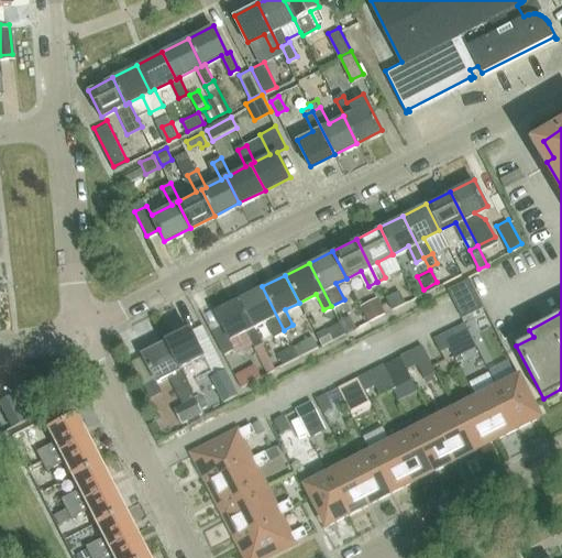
[(474,290),(466,275),(445,285),(453,301),(474,290)]
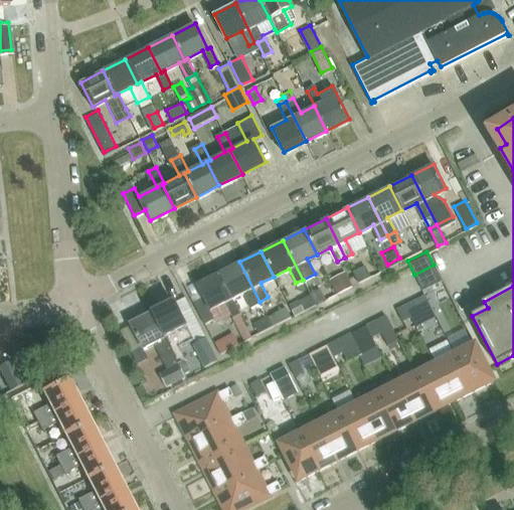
[(260,302),(239,262),(218,273),(231,298),(242,292),(250,306),(253,305),(260,302)]
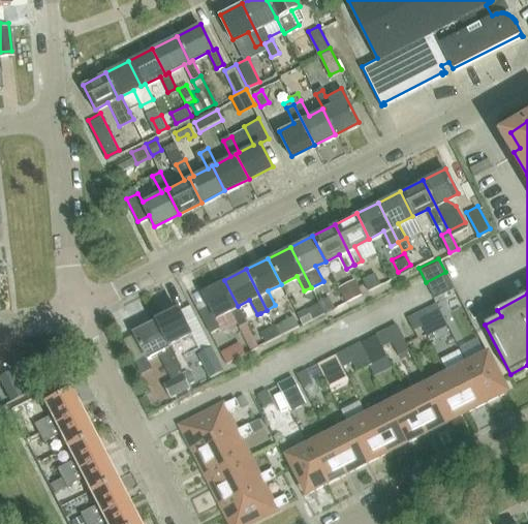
[(378,282),(373,270),(361,276),(366,287),(378,282)]
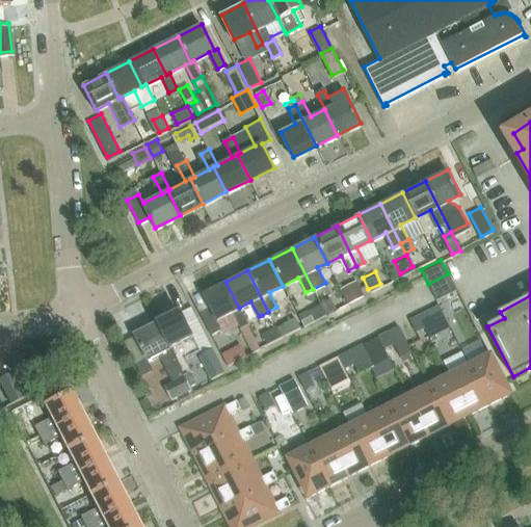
[(239,308),(226,282),(204,293),(210,305),(200,310),(210,333),(221,327),(217,319),(232,312),(239,325),(246,322),(239,308)]
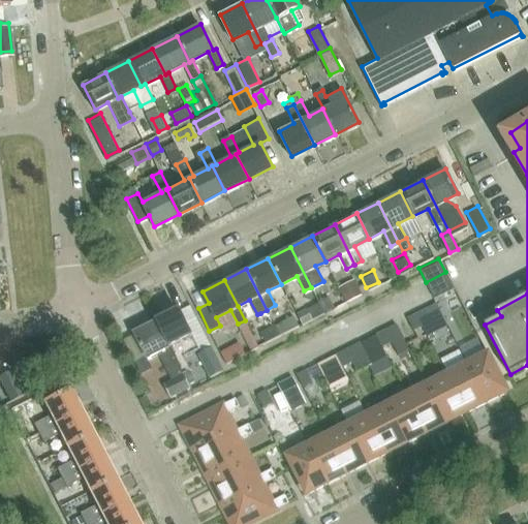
[(346,299),(361,291),(354,280),(340,287),(346,299)]
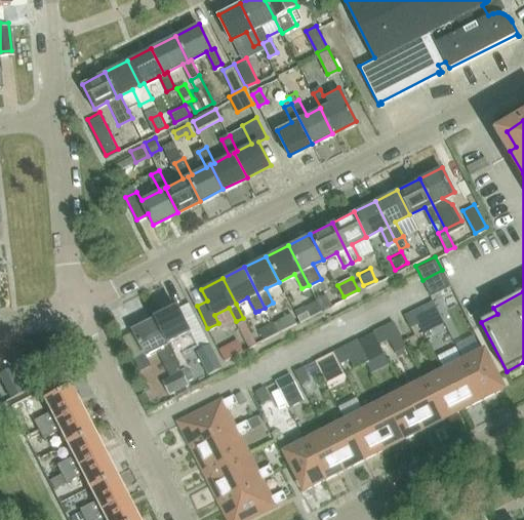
[(325,292),(315,297),(320,309),(330,304),(325,292)]
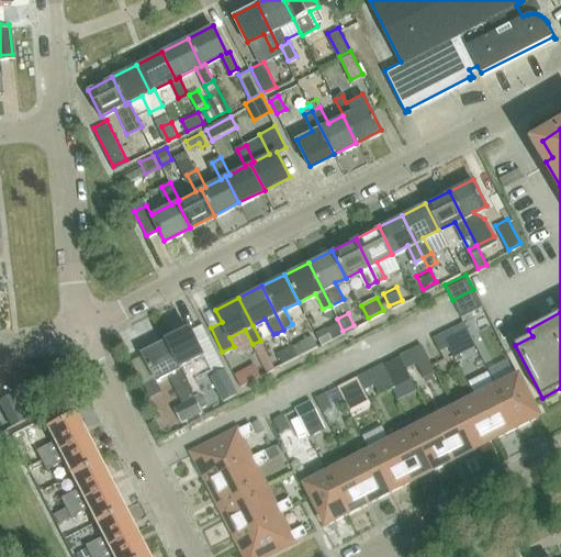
[(343,331),(337,319),(325,325),(332,336),(343,331)]
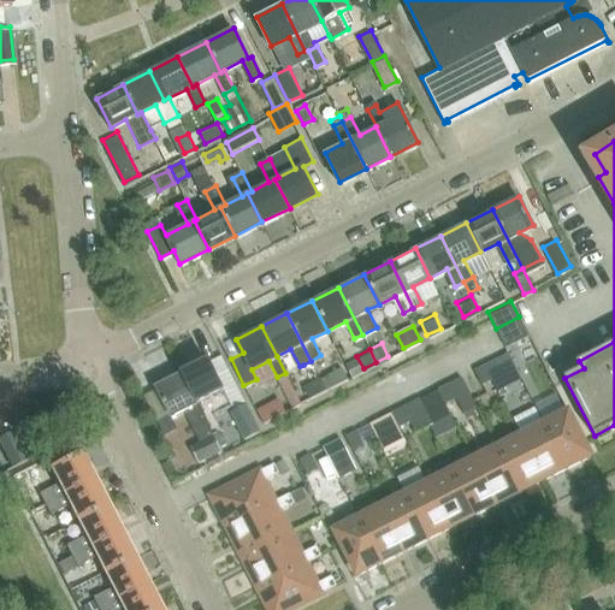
[(483,361),(489,374),(501,369),(507,382),(519,375),(507,349),(483,361)]
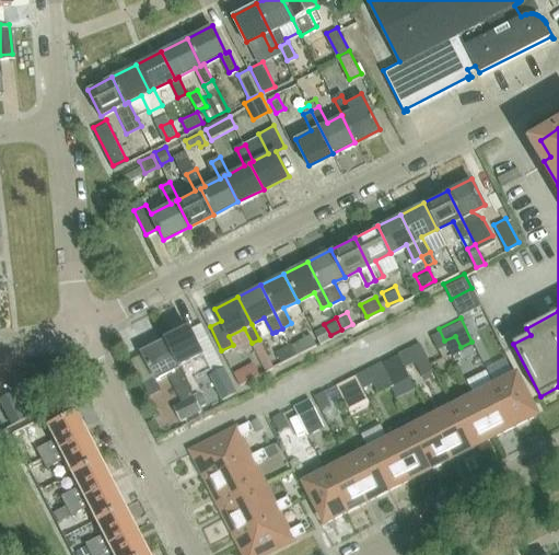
[(319,339),(330,335),(324,324),(314,328),(319,339)]
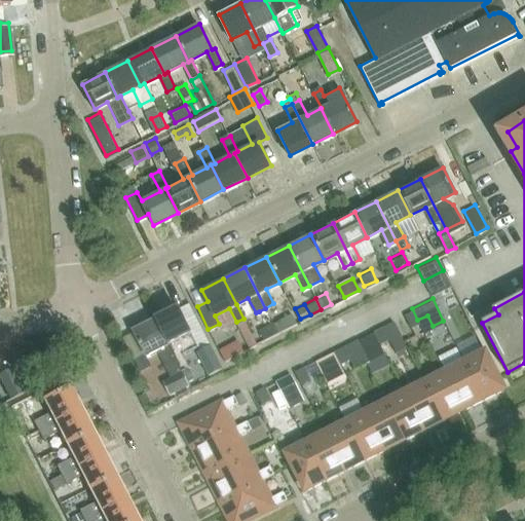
[(182,356),(175,340),(190,332),(178,306),(154,319),(175,359),(182,356)]
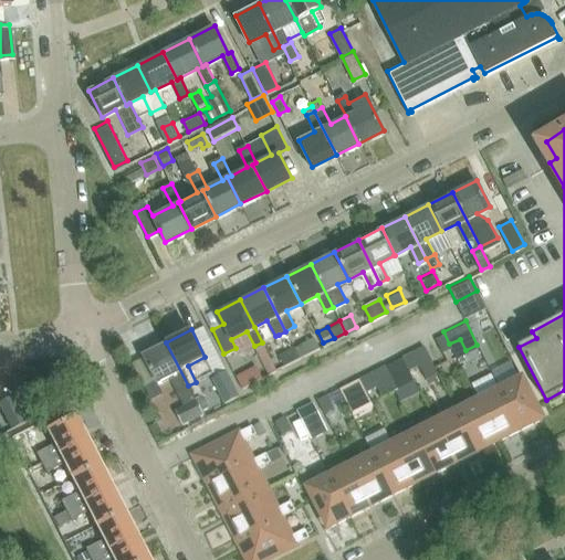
[(439,348),(449,344),(443,331),(433,337),(439,348)]
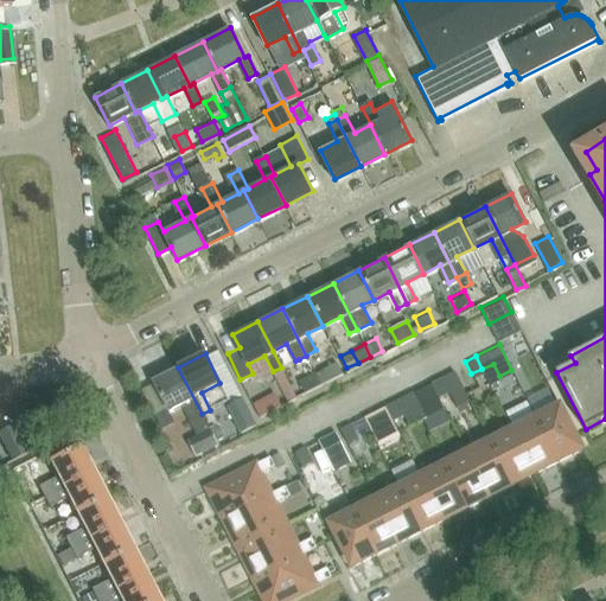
[(318,368),(324,378),(342,370),(336,359),(318,368)]
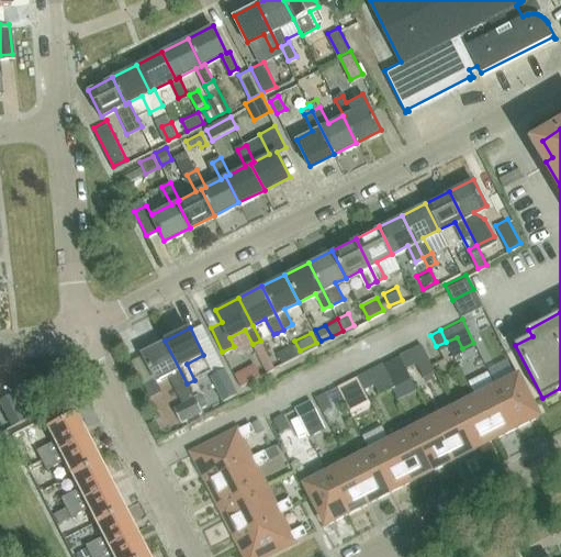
[(200,411),(200,410),(187,385),(187,383),(165,341),(142,352),(156,379),(166,374),(181,402),(172,407),(179,421),(200,411)]
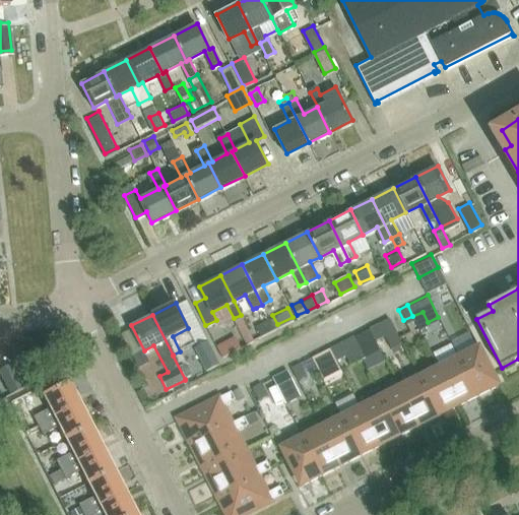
[(241,315),(234,318),(246,341),(252,338),(241,315)]
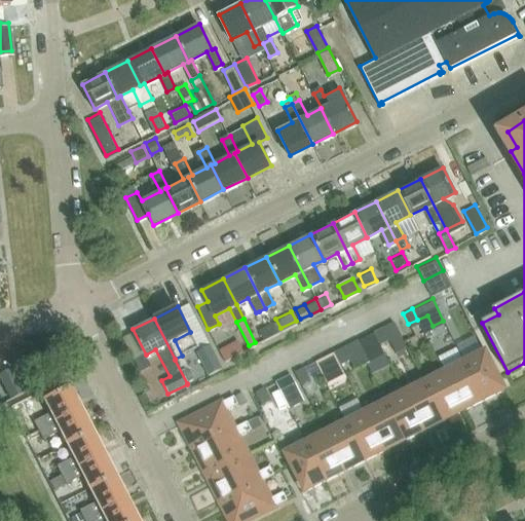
[(263,337),(277,330),(272,320),(258,327),(263,337)]
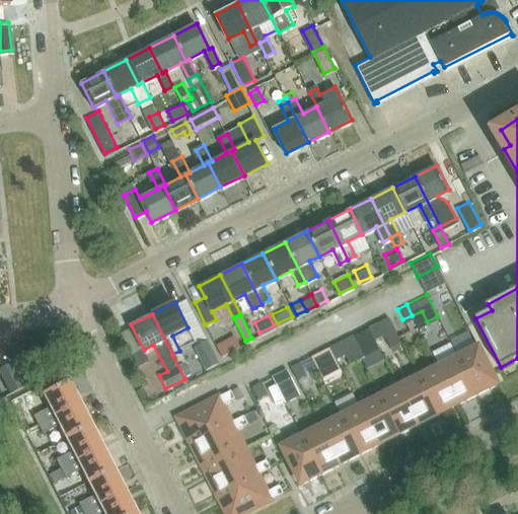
[(367,324),(373,337),(382,332),(389,345),(398,341),(386,315),(367,324)]
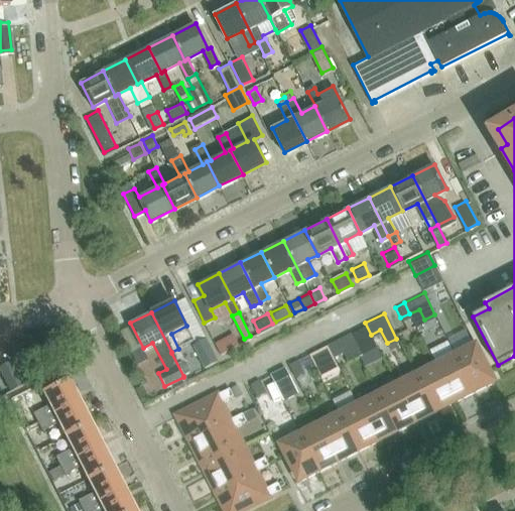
[(371,335),(365,323),(356,327),(362,339),(371,335)]
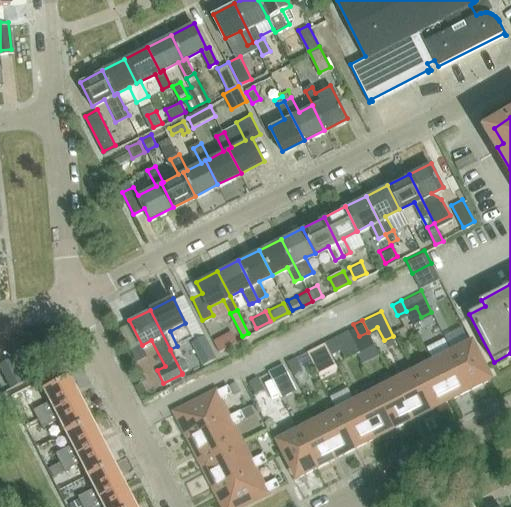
[(215,336),(221,348),(239,338),(233,327),(215,336)]
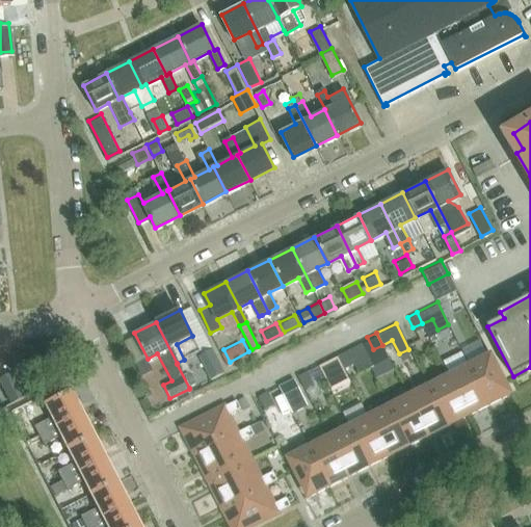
[(357,371),(369,365),(357,343),(337,352),(344,365),(352,361),(357,371)]
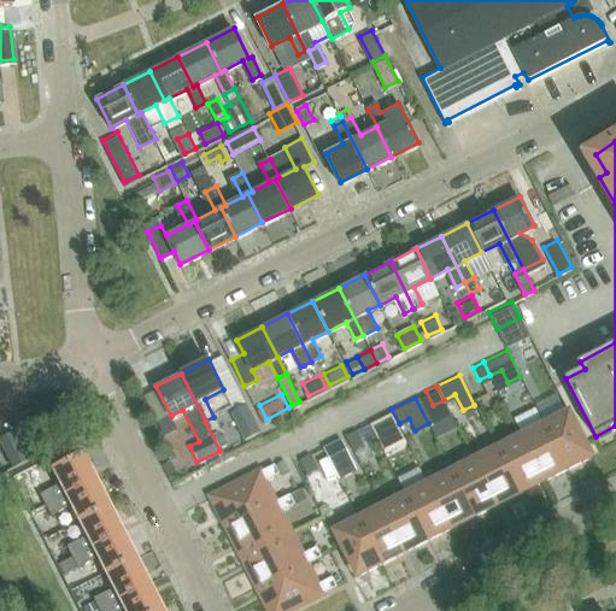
[(245,436),(259,429),(246,401),(230,410),(245,436)]
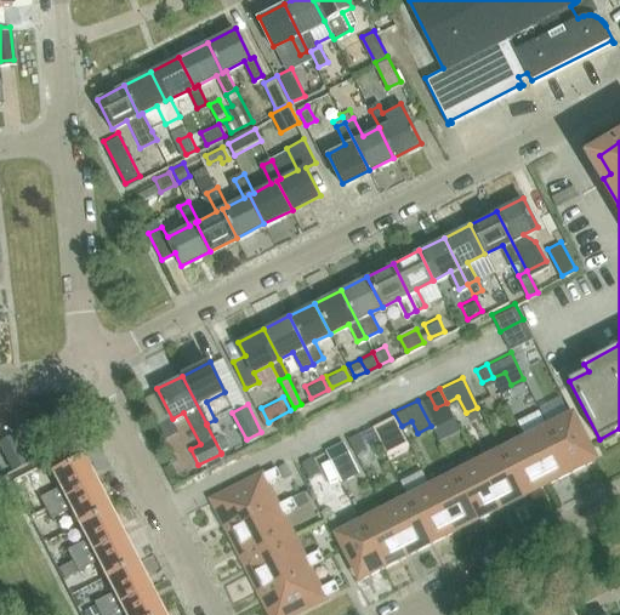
[(570,468),(595,456),(569,408),(546,420),(570,468)]
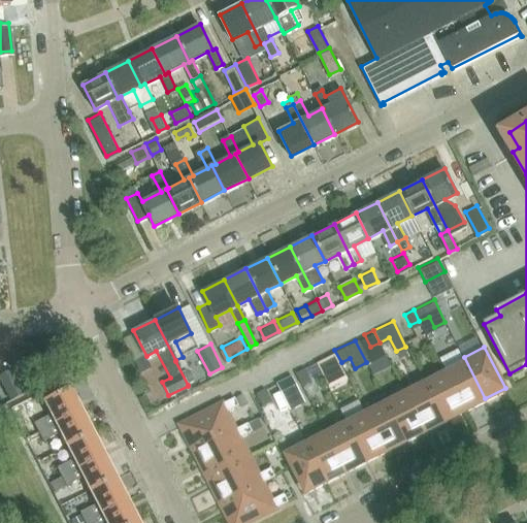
[(334,350),(326,355),(317,359),(328,382),(347,373),(341,362),(334,350)]
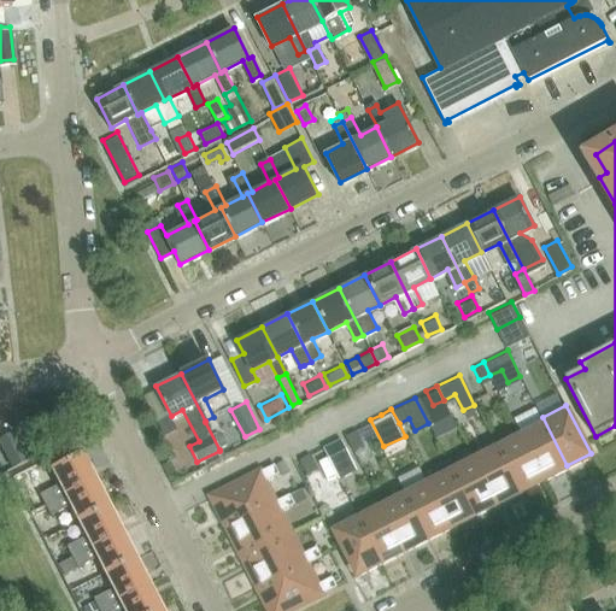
[(567,465),(543,417),(518,429),(544,477),(567,465)]
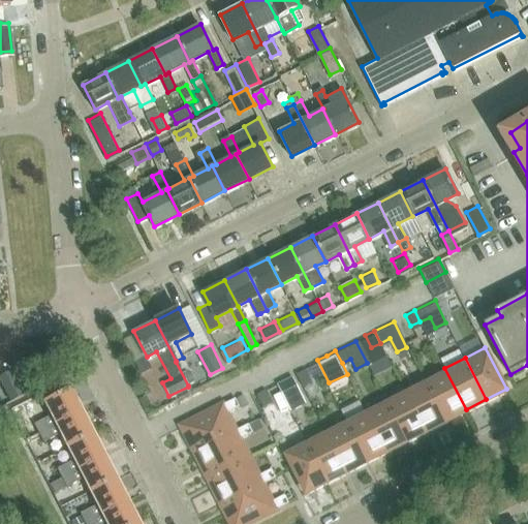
[(196,378),(190,367),(182,371),(188,382),(196,378)]
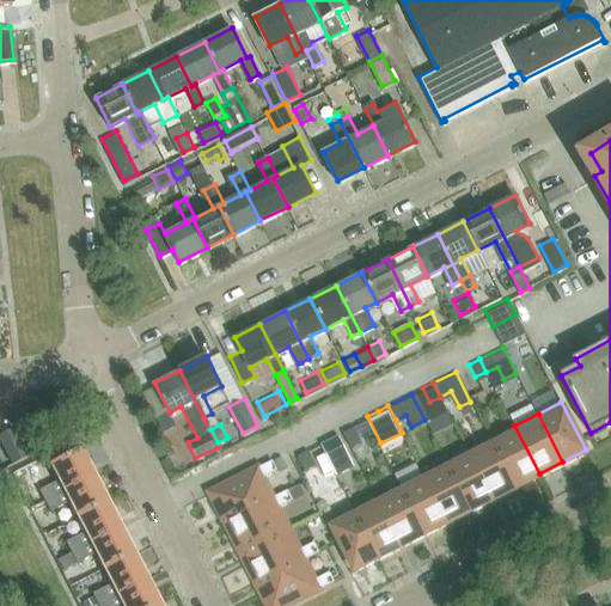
[(24,454),(10,426),(0,430),(0,438),(12,460),(24,454)]
